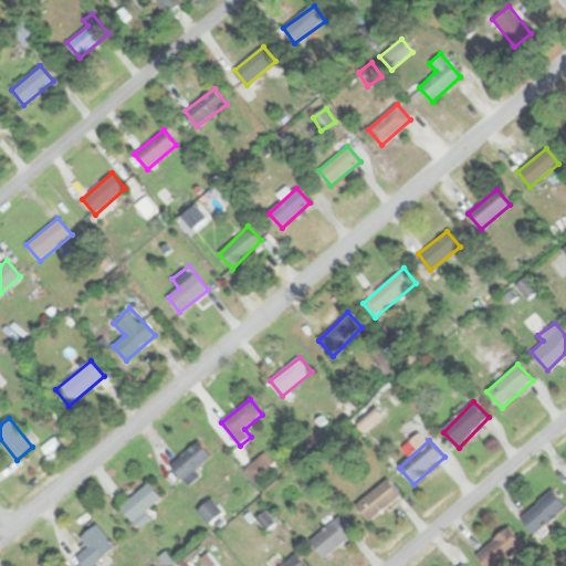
[(205,474),(196,464),(208,454),(198,443),(171,464),(189,486),(205,474)]
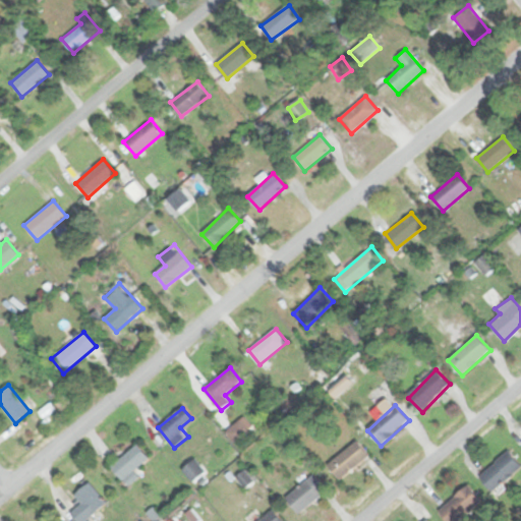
[(370,456),(357,441),(324,468),(336,483),(370,456)]
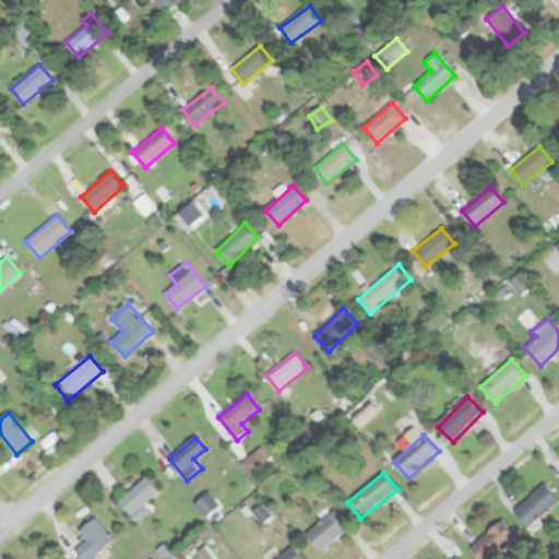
[(144,506),(161,491),(147,476),(119,499),(137,521),(149,511),(144,506)]
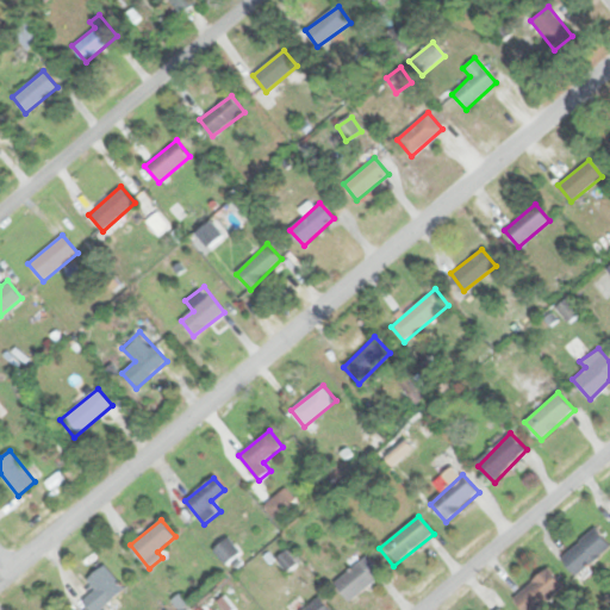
[(560,559),(577,577),(609,546),(609,543),(595,528),(560,559)]
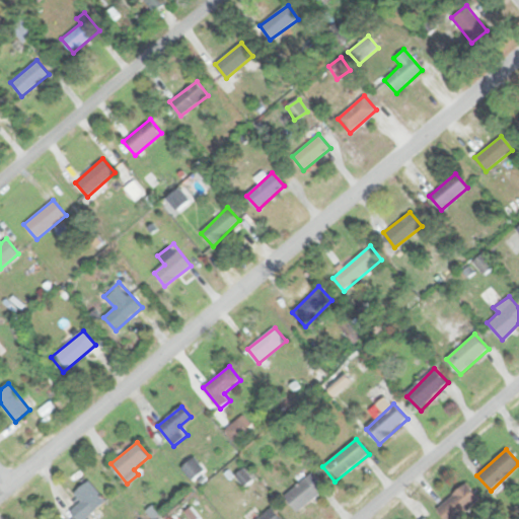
[(206,469),(194,456),(182,467),(194,480),(206,469)]
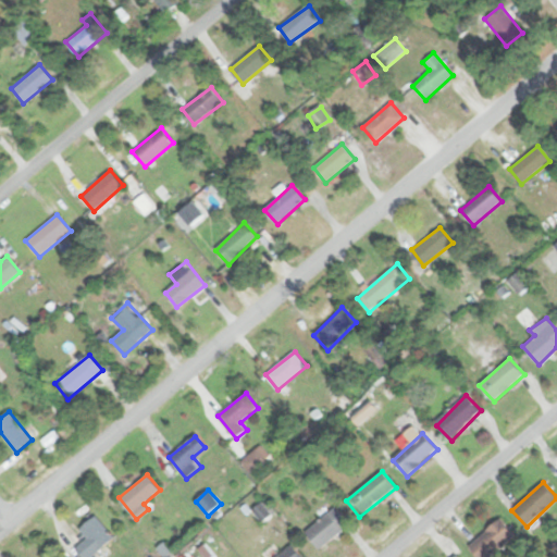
[(321,549),(350,524),(336,507),(306,532),(321,549)]
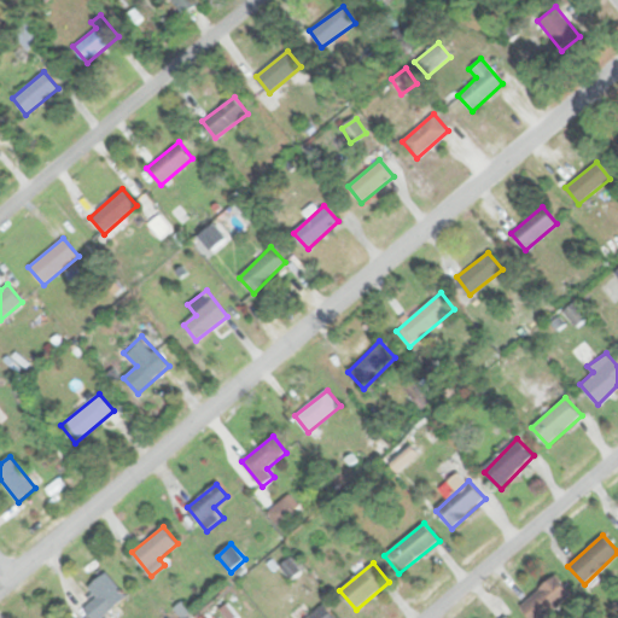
[(97,596),(85,607),(93,617),(100,617),(127,596),(106,571),(88,587),(97,596)]
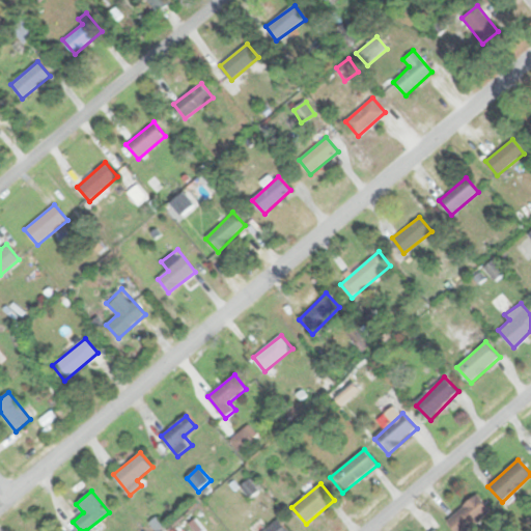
[(447,521),(456,530),(467,530),(491,510),(476,494),(447,521)]
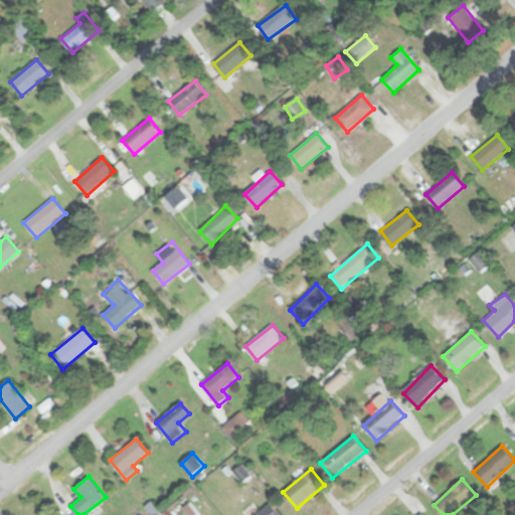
[(255,514),(280,514),(270,503),(255,514)]
